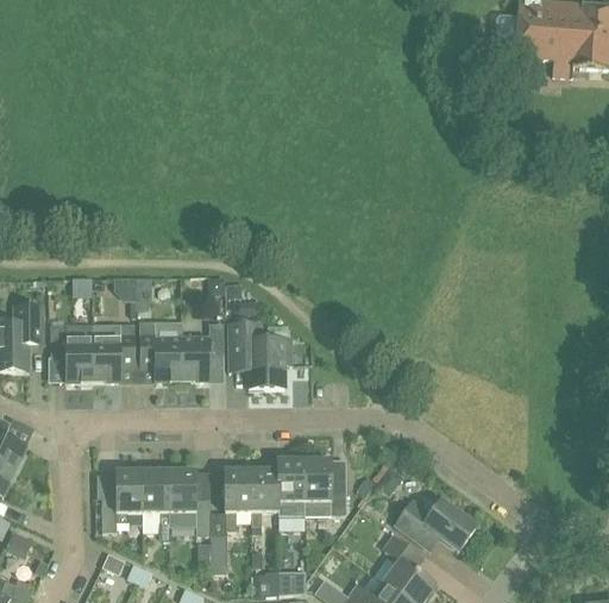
[(559,76),(572,77),(573,67),(607,69),(608,32),(608,31),(608,4),(601,4),(538,0),(518,0),(516,14),(500,14),(495,18),(494,38),(497,43),(514,44),(513,63),(540,64),(541,58),(553,58),(552,76),(559,76)]
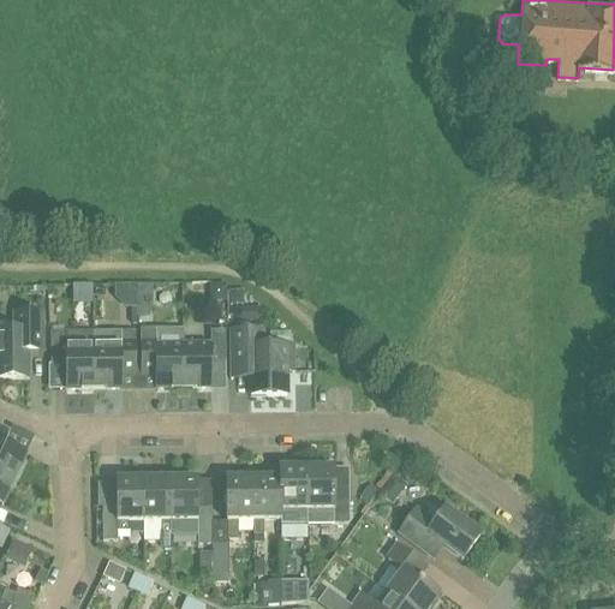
[(126,304),(137,304),(137,282),(115,282),(115,293),(126,304)]
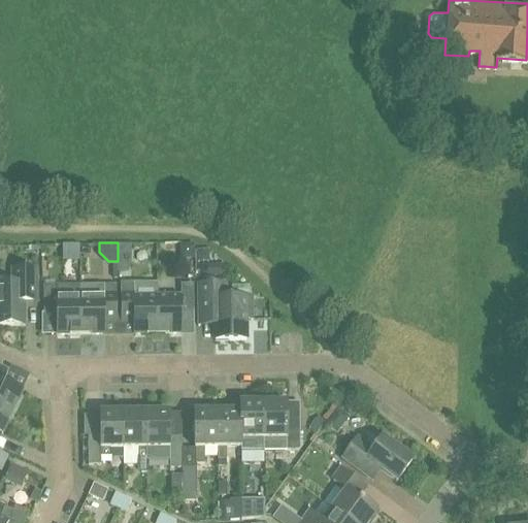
[(118,242),(118,261),(118,267),(129,267),(129,259),(131,259),(130,242),(118,242)]
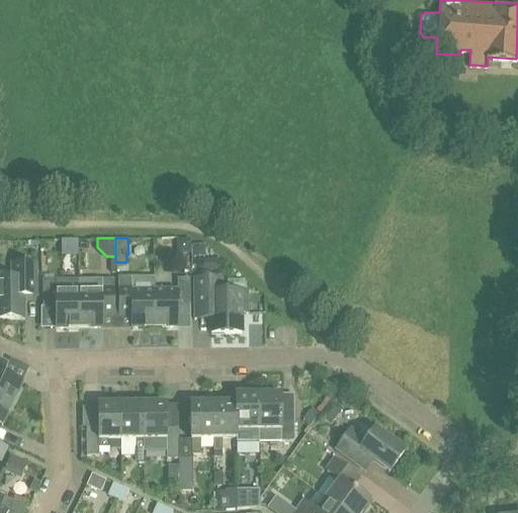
[(194,241),(194,252),(203,252),(203,241),(194,241)]
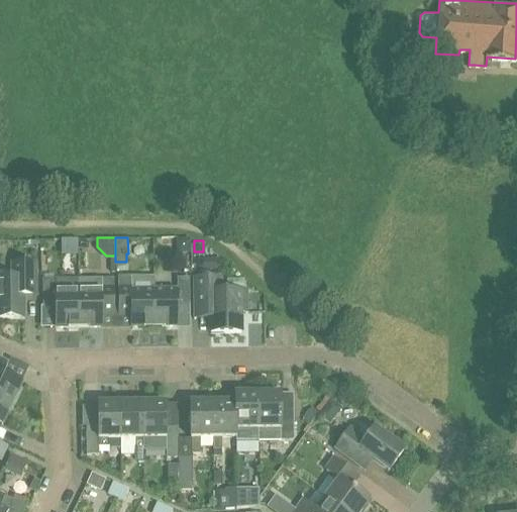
[(0,273),(0,313),(24,314),(24,291),(36,291),(36,259),(11,259),(11,274),(0,273)]
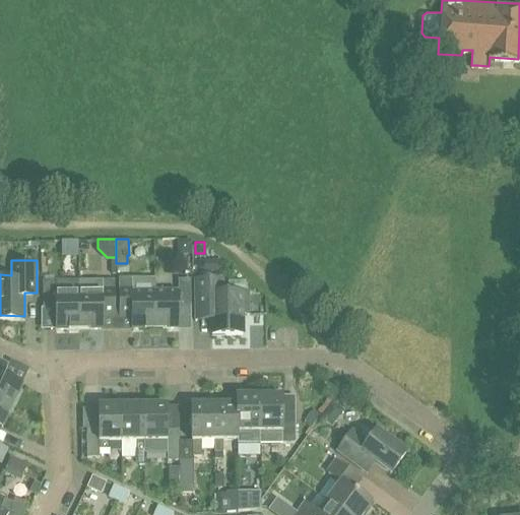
[(131,325),(154,324),(154,288),(154,274),(118,274),(119,318),(131,318),(131,325)]
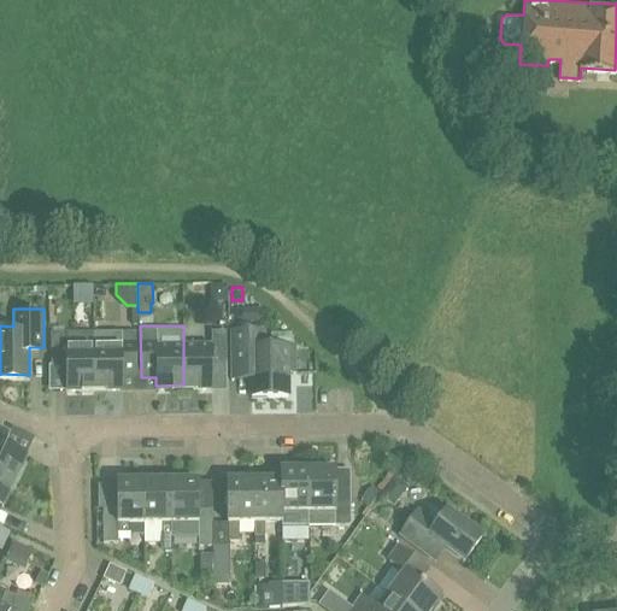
[(183,342),(183,385),(212,385),(212,360),(227,360),(227,327),(211,327),(211,342),(183,342)]
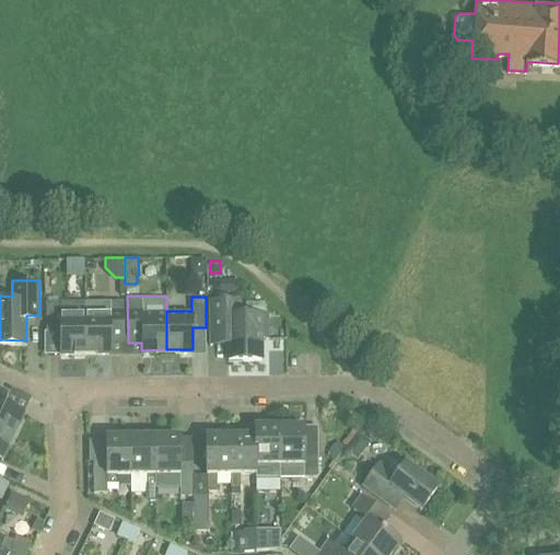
[(228,342),(228,358),(260,357),(260,336),(268,336),(267,312),(240,312),(240,297),(210,297),(210,342),(228,342)]
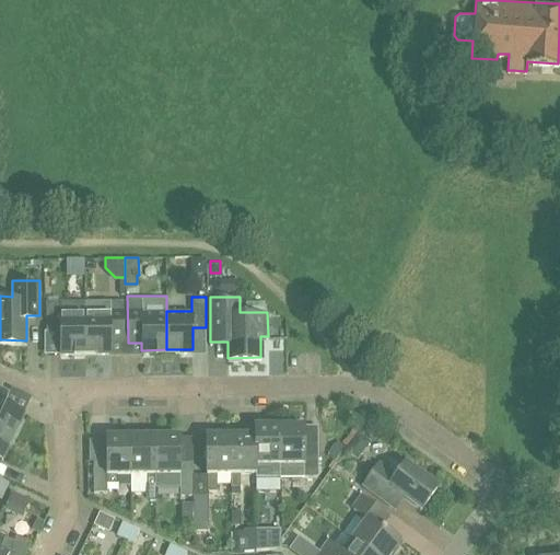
[(59,328),(59,350),(85,350),(84,312),(85,312),(85,298),(46,298),(46,330),(59,328)]
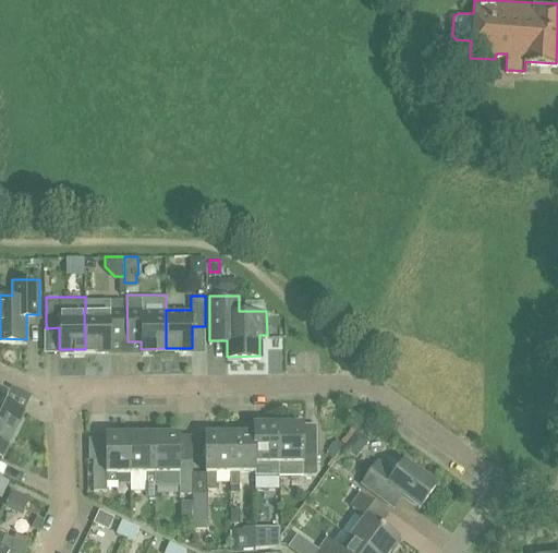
[(98,311),(85,311),(84,311),(85,349),(110,349),(110,341),(123,341),(123,297),(98,297),(98,311)]
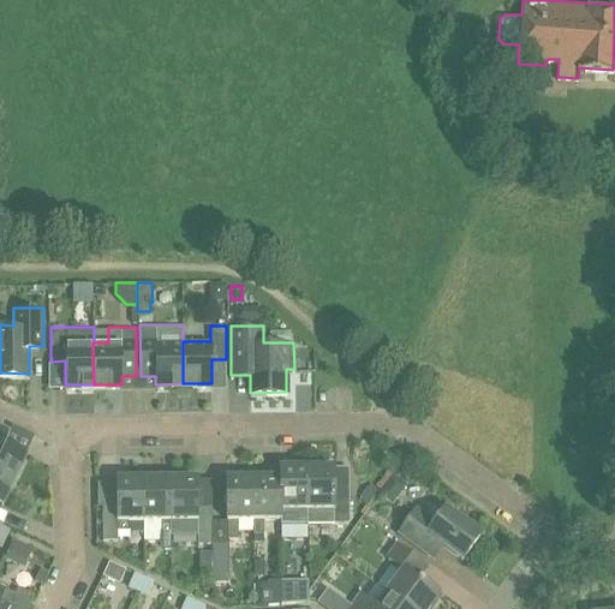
[(218,384),(219,406),(231,406),(230,383),(218,384)]
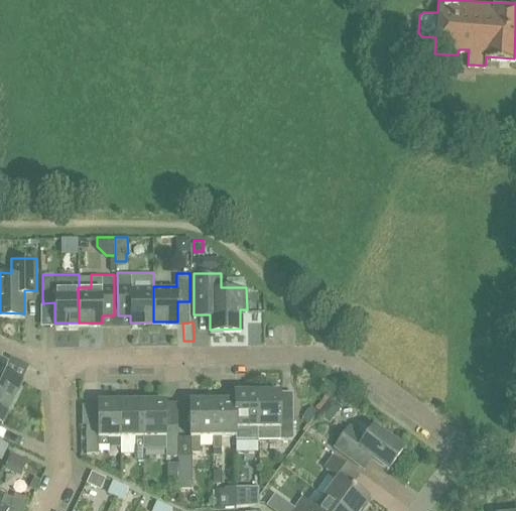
[(0,393),(11,398),(22,377),(3,368),(8,357),(0,353),(0,393)]
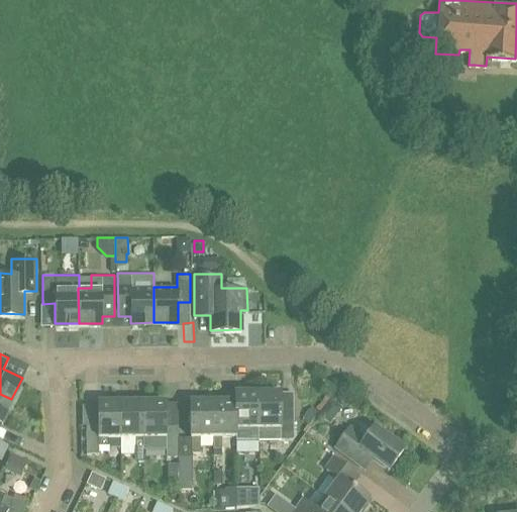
[(234,399),(235,425),(250,425),(250,437),(257,437),(257,425),(257,390),(234,390),(234,398),(234,399)]
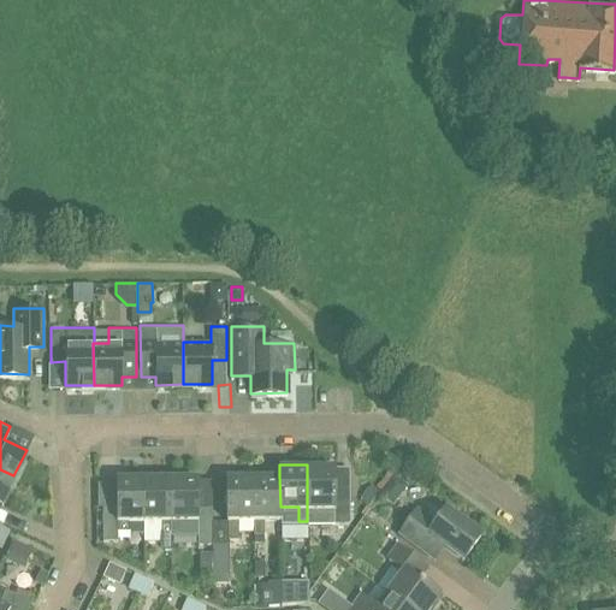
[(307,507),(307,521),(348,521),(350,520),(349,491),(335,491),(335,465),(307,465),(307,507)]
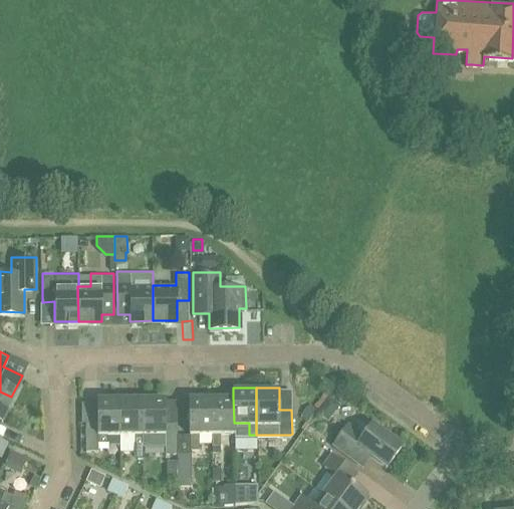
[(0,417),(2,418),(11,397),(0,392),(0,417)]
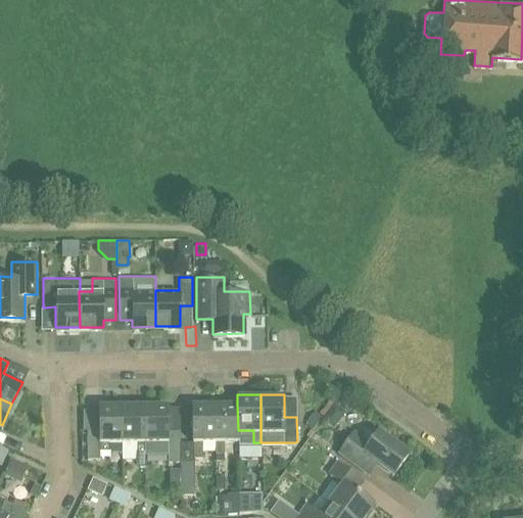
[(343,409),(334,402),(324,417),(333,423),(343,409)]
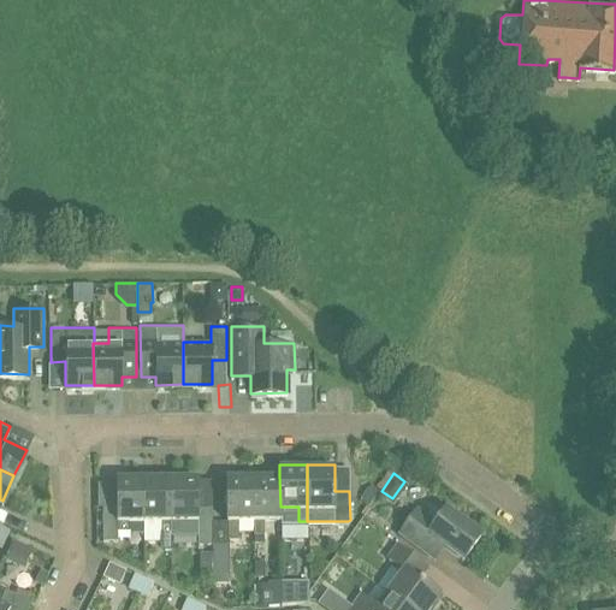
[(238,517),(253,517),(252,474),(226,475),(226,537),(238,537),(238,517)]
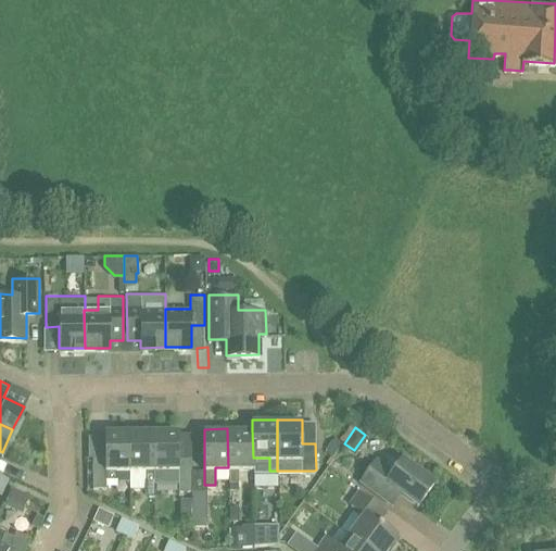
[(227,428),(228,467),(229,467),(229,487),(238,487),(238,467),(253,467),(253,458),(252,429),(252,428),(227,428)]
